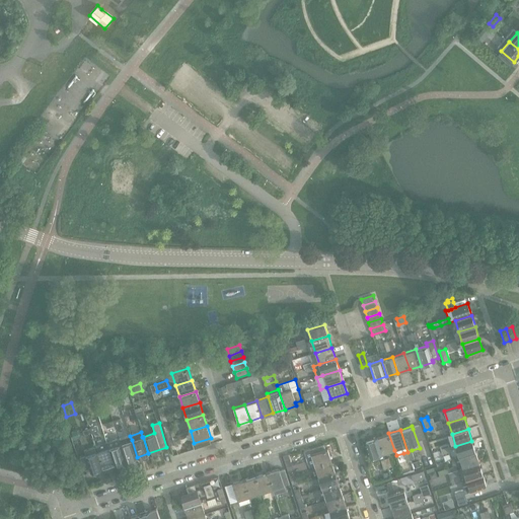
[(388,433),(377,437),(382,453),(394,450),(388,433)]
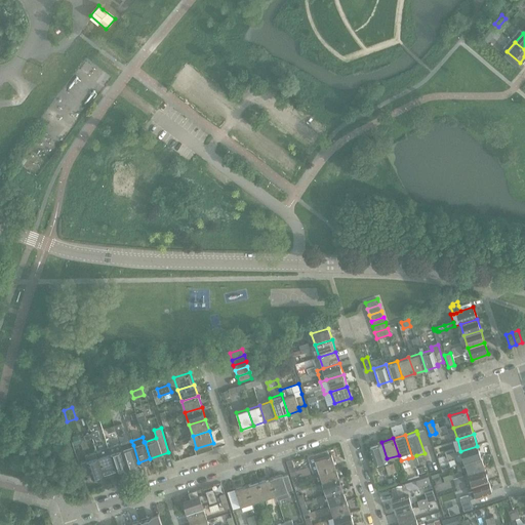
[(131,441),(120,445),(121,449),(127,466),(138,462),(133,445),(131,441)]
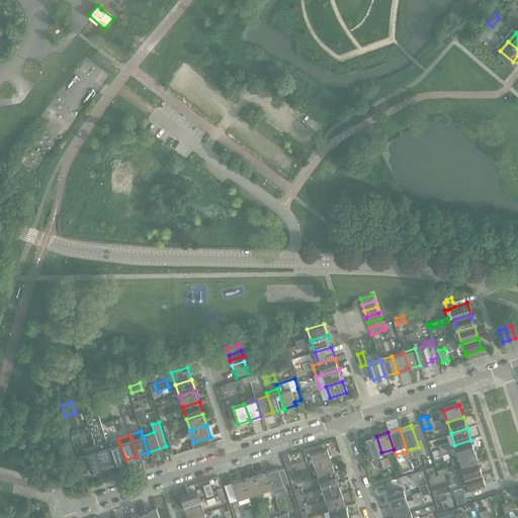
[(370,456),(381,452),(376,436),(364,440),(370,456)]
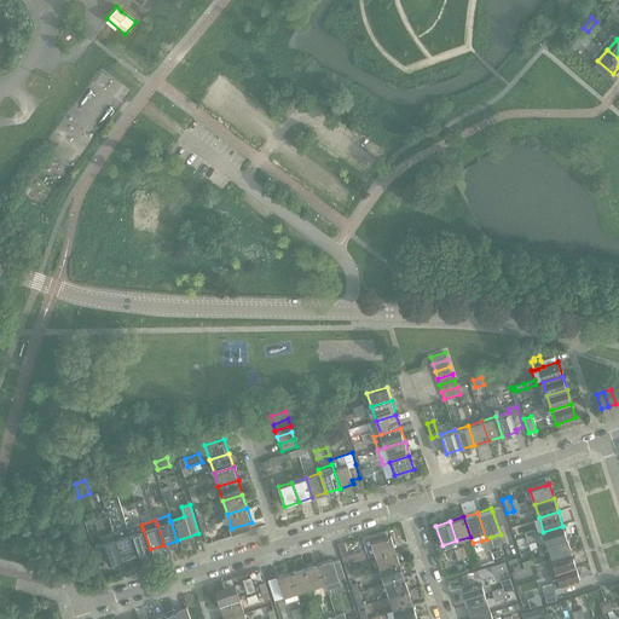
[(142,522),(127,527),(136,554),(150,549),(143,530),(142,522)]
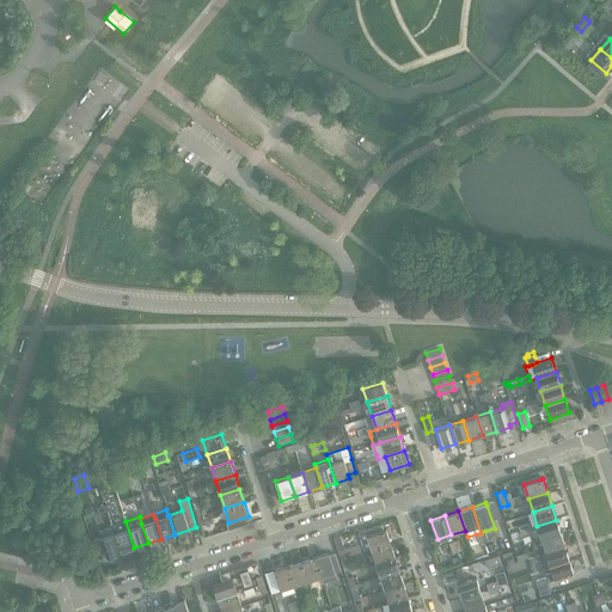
[(228,522),(226,524),(227,531),(249,524),(246,516),(228,522)]
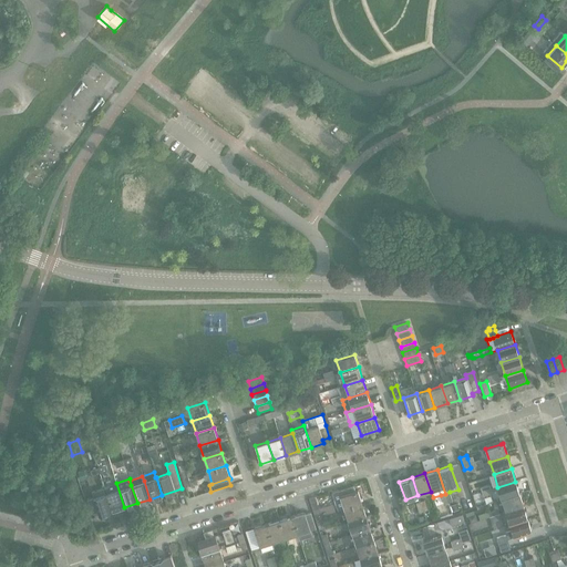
[(515,482),(497,487),(502,500),(519,494),(515,482)]
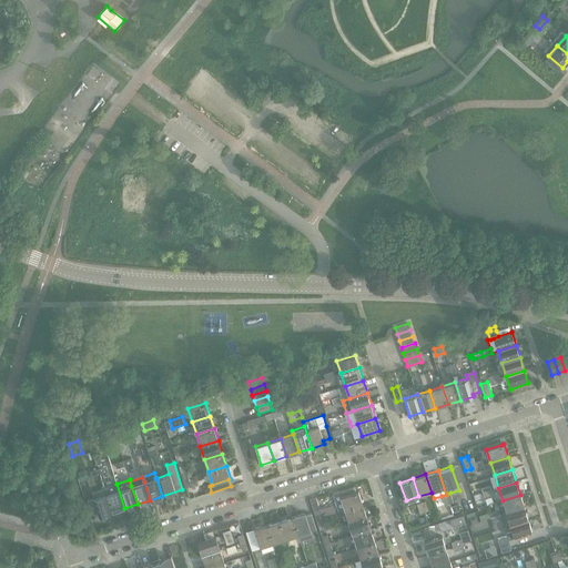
[(104,488),(107,495),(112,513),(124,508),(117,484),(104,488)]
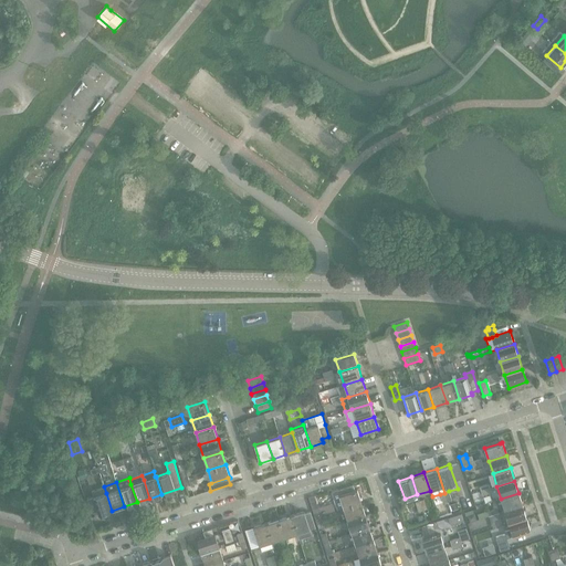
[(353,484),(332,492),(338,510),(344,509),(362,502),(357,490),(355,490),(353,484)]
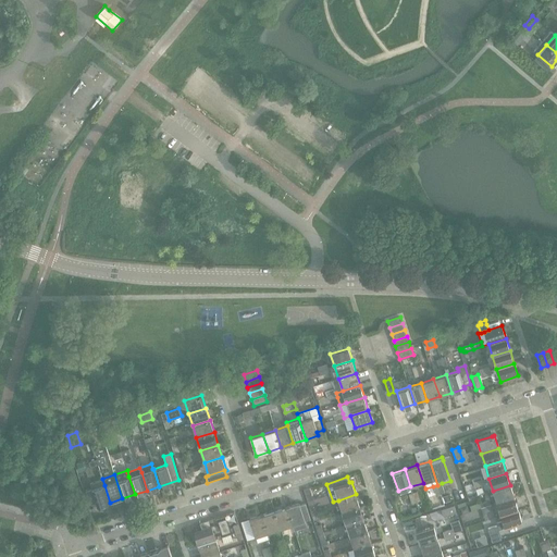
[(97,507),(110,503),(104,485),(103,485),(101,480),(90,484),(91,489),(85,491),(89,505),(96,503),(97,507)]
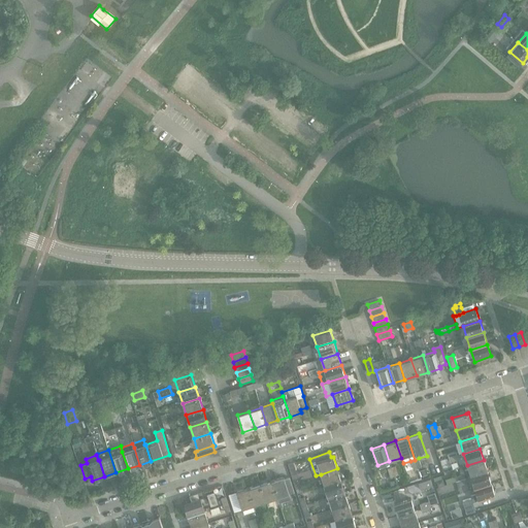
[(484,460),(467,465),(471,476),(488,471),(484,460)]
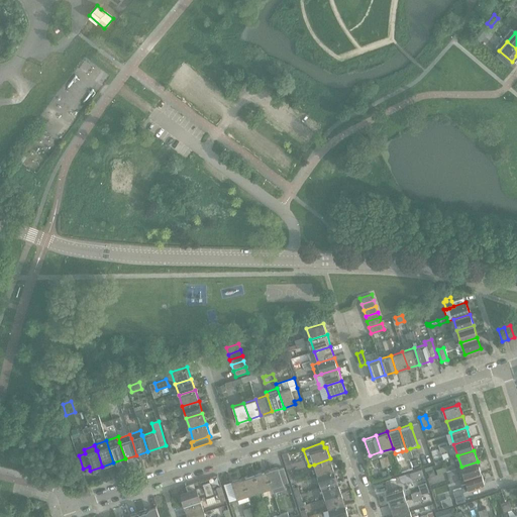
[(330,458),(314,464),(317,476),(333,471),(330,458)]
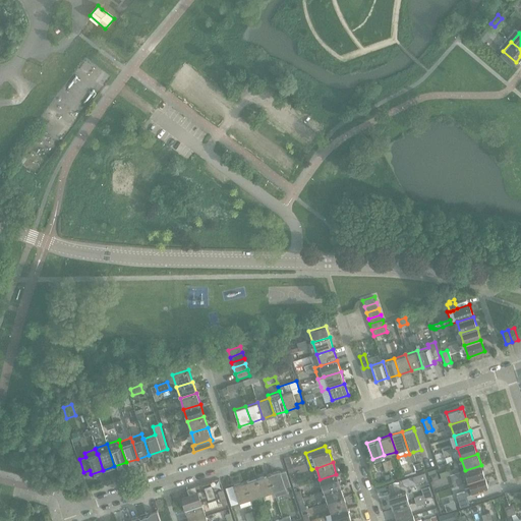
[(305,463),(292,468),(294,474),(308,470),(305,463)]
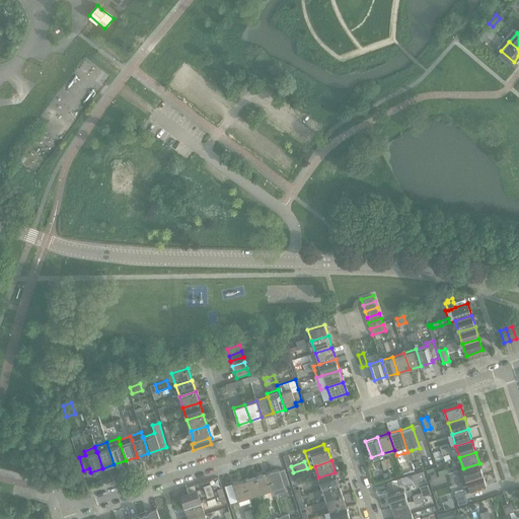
[(479,463),(463,468),(466,480),(484,475),(479,463)]
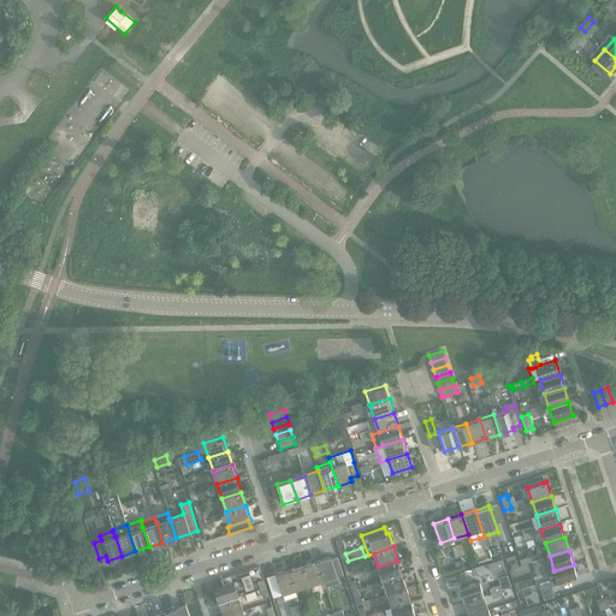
[(332,558),(331,556),(317,561),(324,580),(325,587),(339,582),(337,575),(343,574),(337,557),(332,558)]
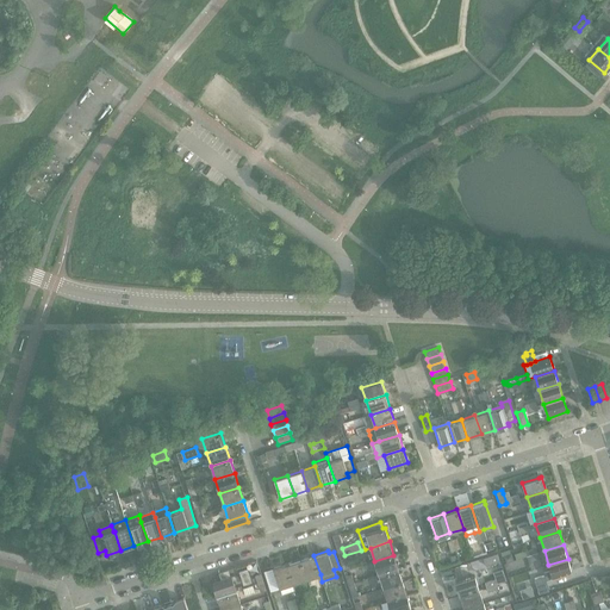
[(497,554),(484,559),(486,566),(499,561),(497,554)]
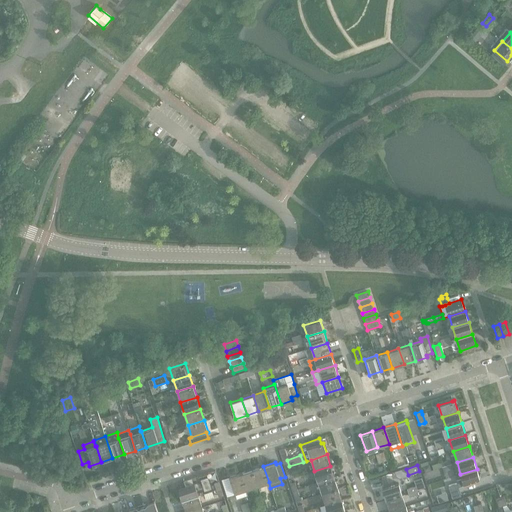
[(269,482),(263,466),(252,470),(257,486),(269,482)]
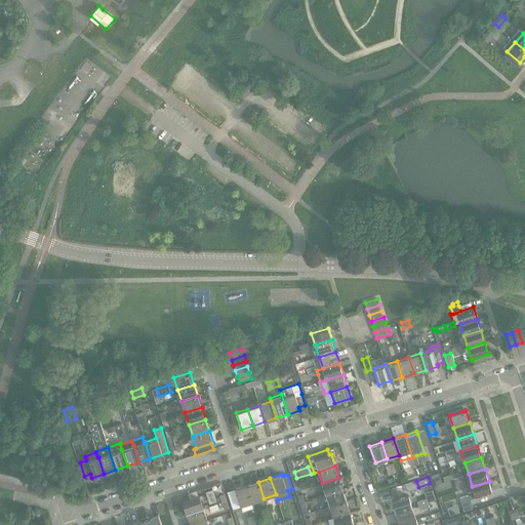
[(338,478),(322,483),(326,494),(342,489),(338,478)]
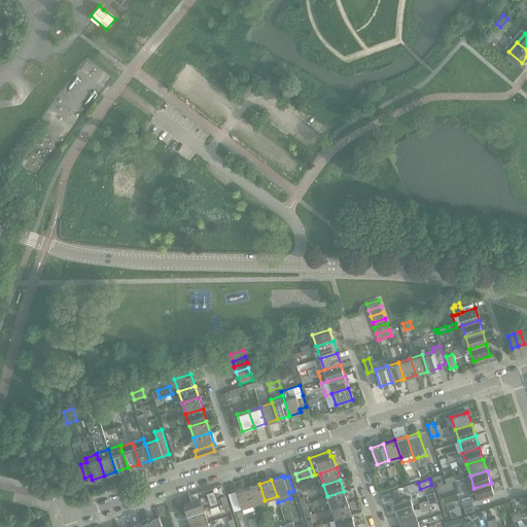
[(476,493),(469,495),(470,497),(471,501),(478,499),(494,494),(491,483),(473,488),(476,493)]
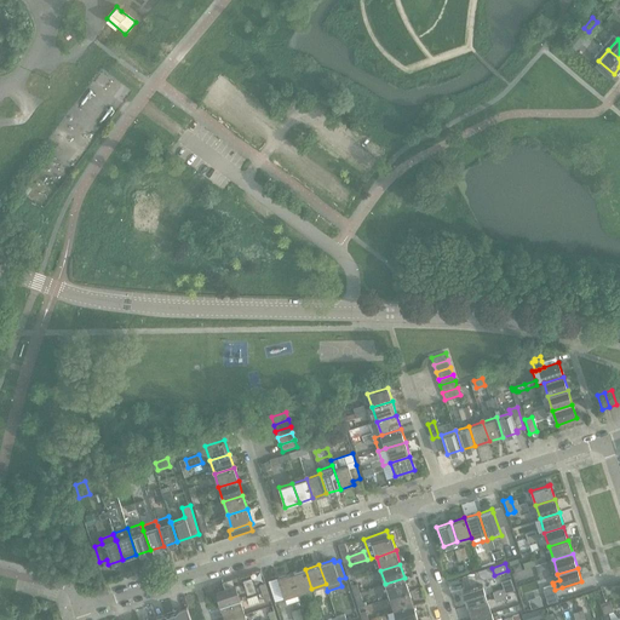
[(305,569),(292,573),(298,593),(311,589),(305,569)]
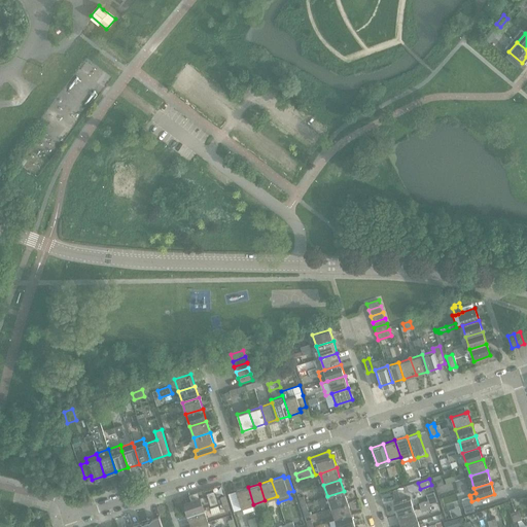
[(253,504),(248,487),(236,491),(241,507),(242,507),(244,514),(255,510),(253,504)]
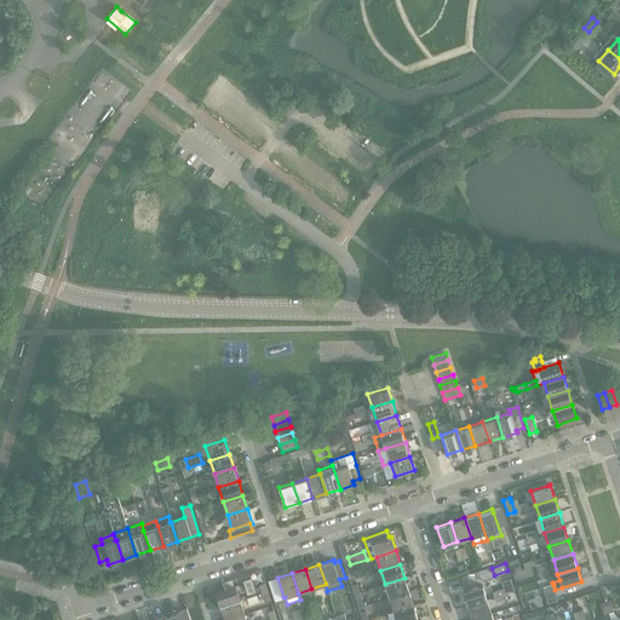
[(405,578),(385,584),(390,598),(409,591),(405,578)]
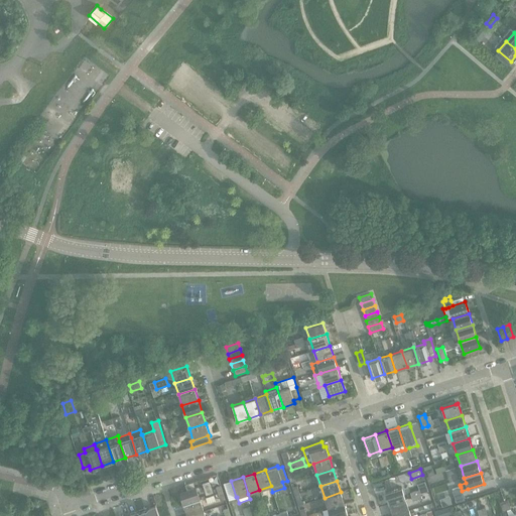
[(385,493),(389,504),(405,499),(401,487),(385,493)]
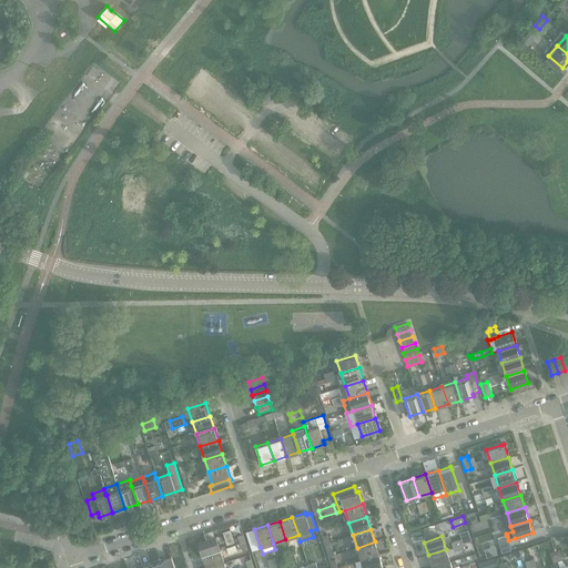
[(198,543),(202,556),(220,550),(216,537),(198,543)]
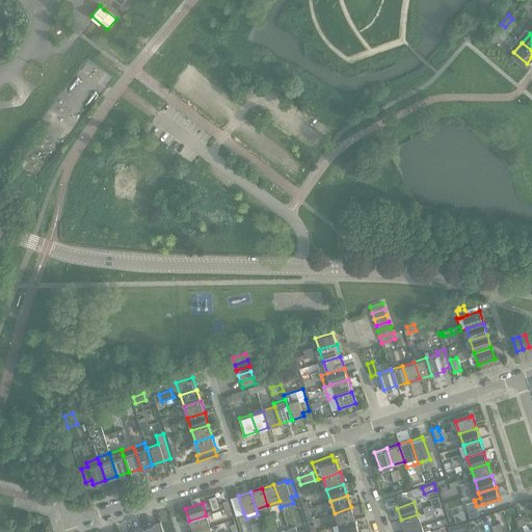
[(479,515),(476,506),(468,509),(470,519),(479,515)]
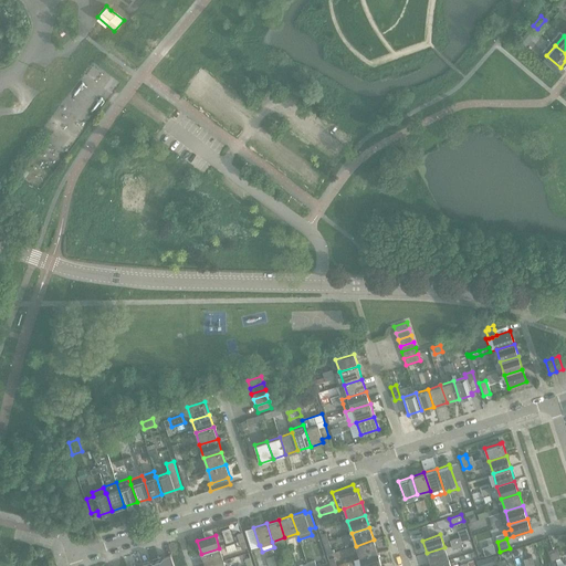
[(374,540),(356,546),(359,558),(378,553),(374,540)]
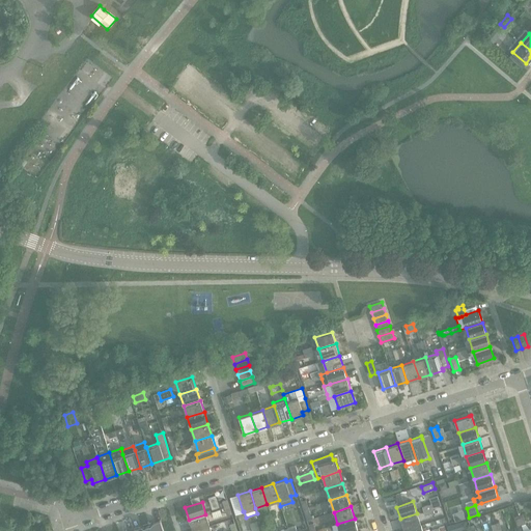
[(417,513),(400,519),(403,530),(421,526),(417,513)]
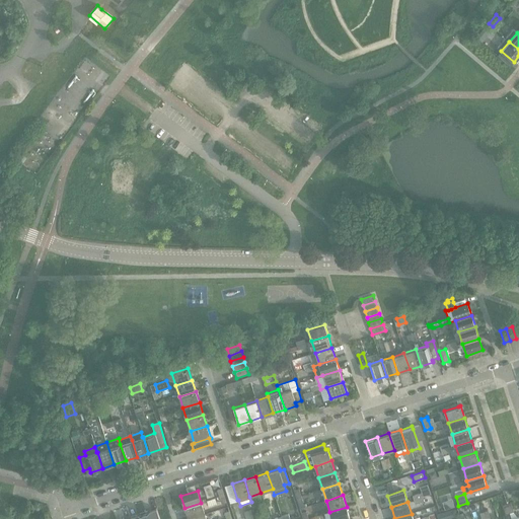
[(201,503),(184,508),(188,518),(189,518),(205,514),(201,503)]
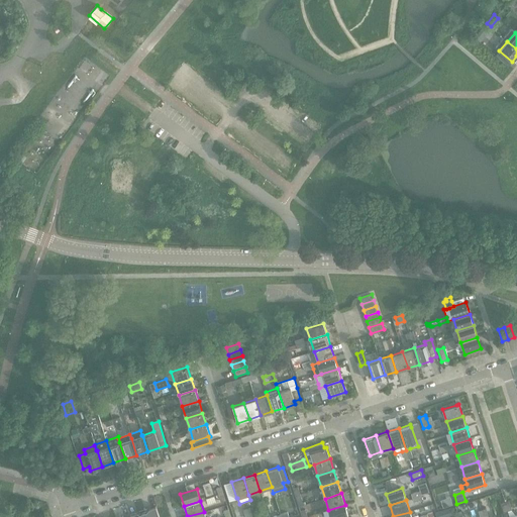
[(328,510),(323,512),(324,516),(344,516),(348,516),(345,505),(328,510)]
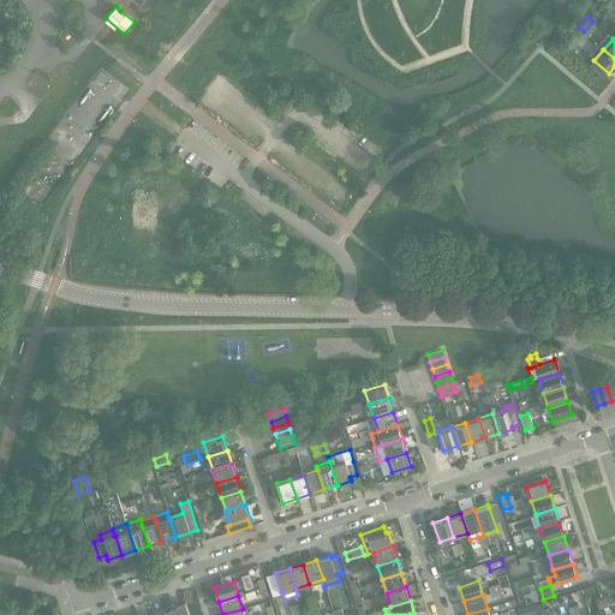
[(189,614),(185,602),(163,609),(165,614),(189,614)]
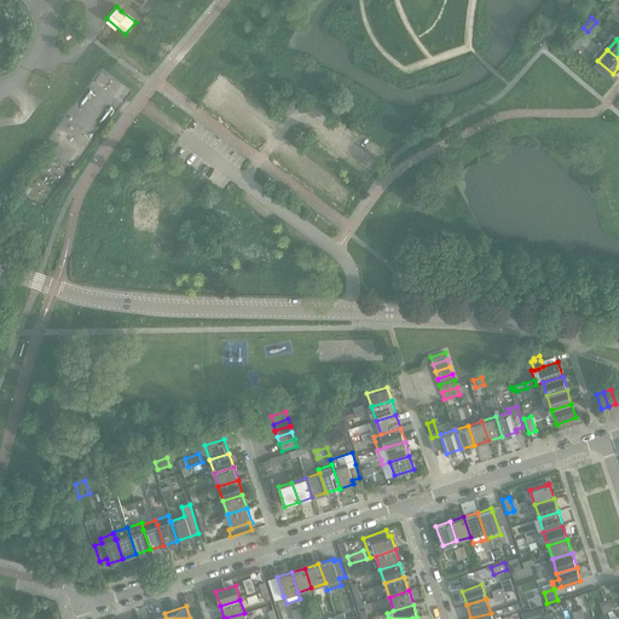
[(521,614),(522,618),(533,618),(542,617),(539,608),(521,614)]
